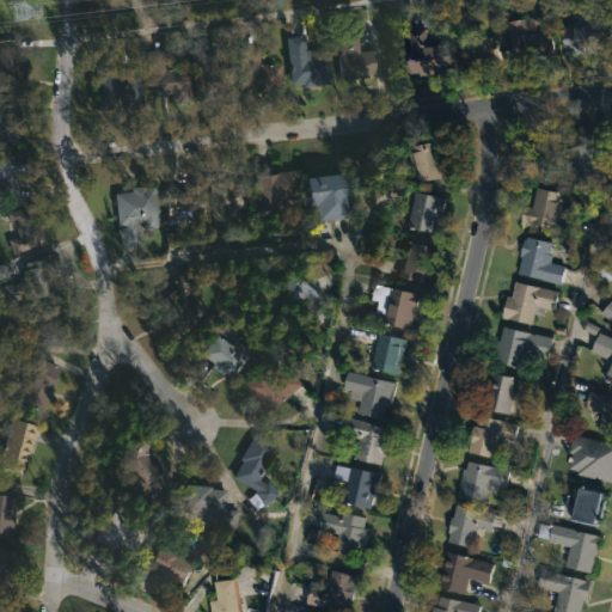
[(568,16),(569,23),(595,20),(599,54),(560,57),(556,17),(568,16)]
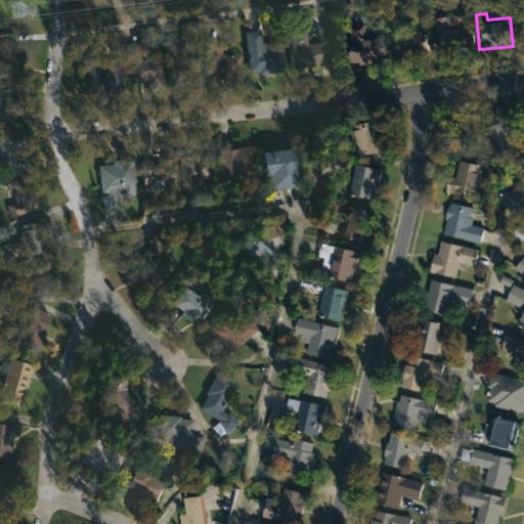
[(449,14),(451,31),(472,29),(473,45),(452,47),(453,50),(438,51),(435,16),(449,14)]
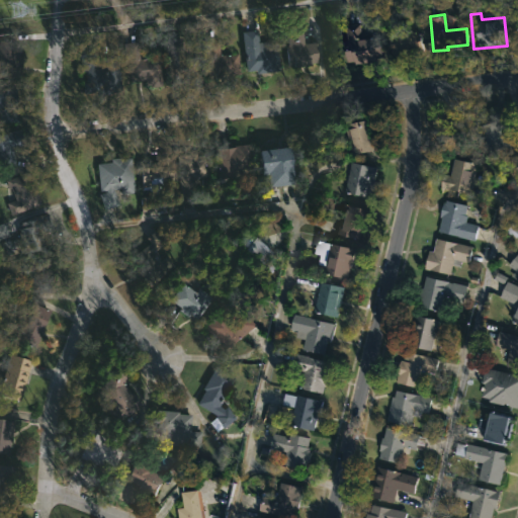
[(363,21),(365,37),(385,35),(387,58),(350,62),(345,23),(363,21)]
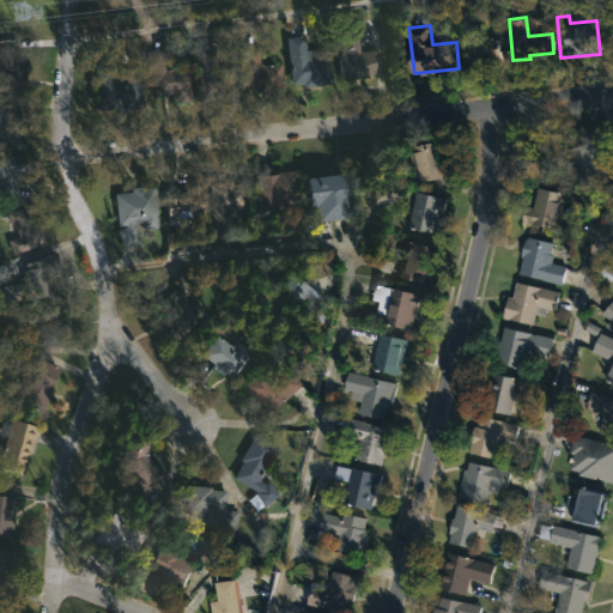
[(360,30),(363,50),(378,48),(381,72),(343,77),(339,52),(343,52),(340,30),(360,28),(360,30)]
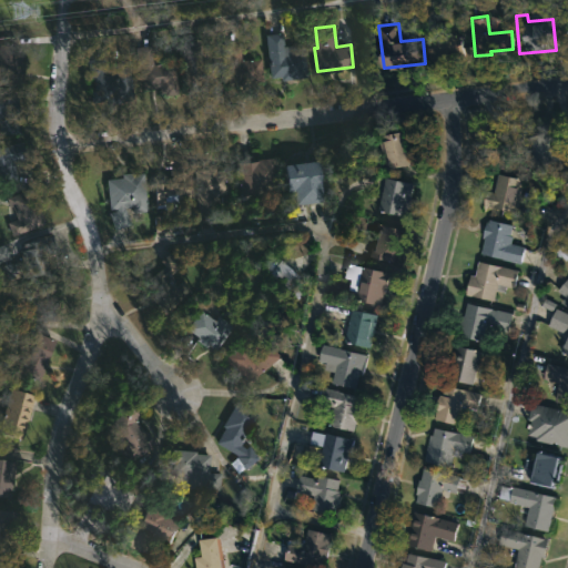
[(284,32),(285,46),(295,44),(296,54),(306,54),(308,78),(280,81),(280,77),(270,78),(266,33),(284,32)]
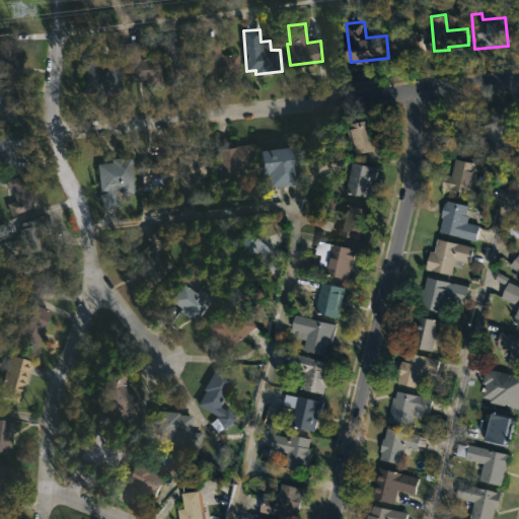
[(426,54),(392,57),(389,32),(424,29),(426,54)]
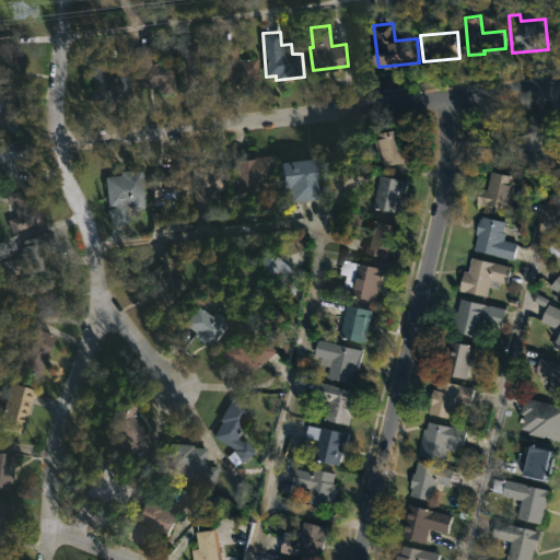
[(199,62),(216,60),(217,82),(198,84),(198,89),(181,90),(177,43),(198,41),(199,62)]
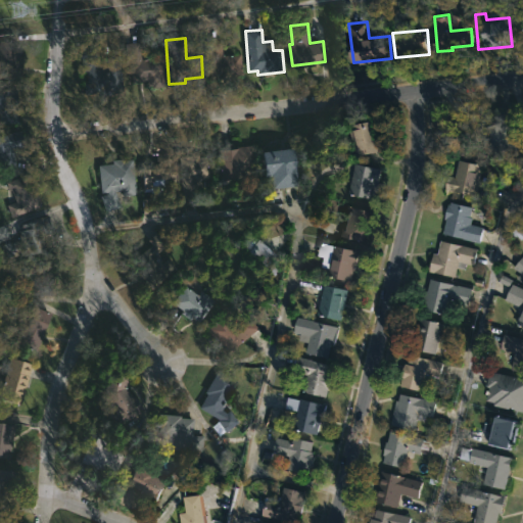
[(222,47),(223,54),(242,52),(244,74),(209,78),(205,41),(221,39),(222,47)]
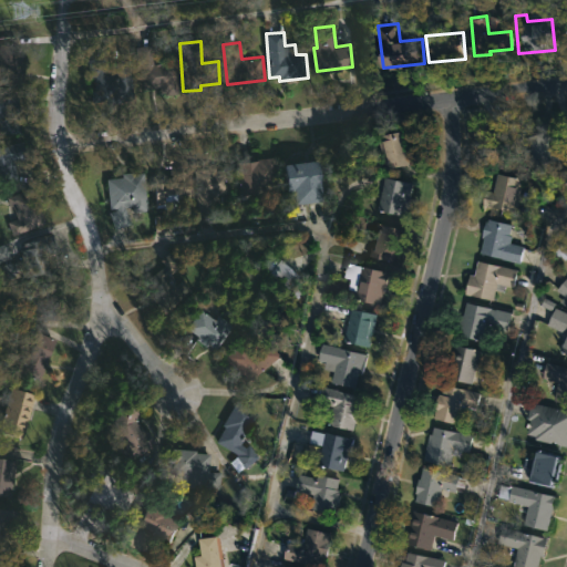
[(151,44),(153,63),(175,61),(178,85),(143,89),(141,64),(136,64),(135,45),(151,44)]
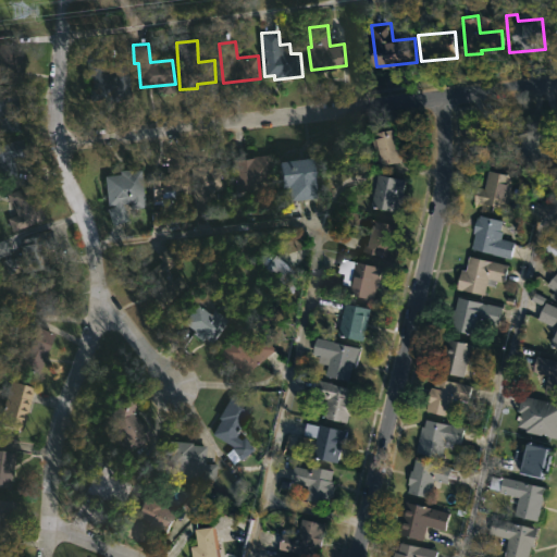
[(102,54),(103,67),(112,67),(112,62),(126,61),(128,96),(121,97),(121,99),(104,101),(104,99),(93,99),(90,75),(86,75),(85,56),(102,54)]
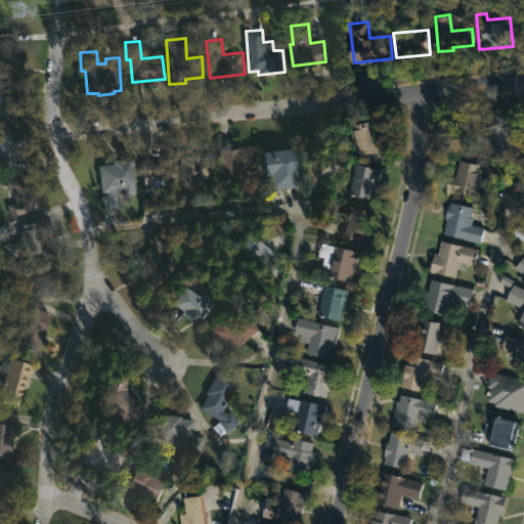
[(0,90),(13,90),(14,111),(16,111),(16,123),(0,123),(0,90)]
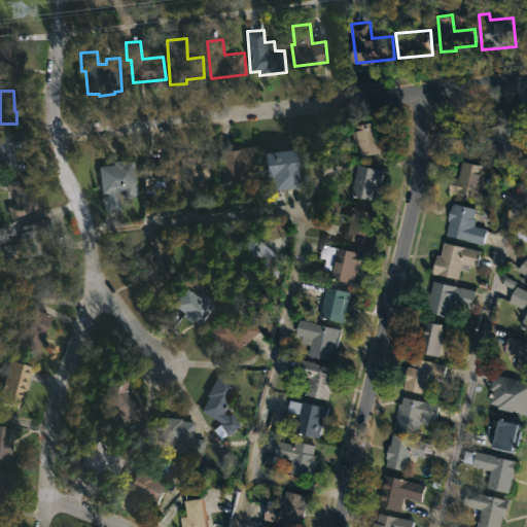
[(522,148),(487,155),(481,129),(492,127),(491,118),(514,113),(522,148)]
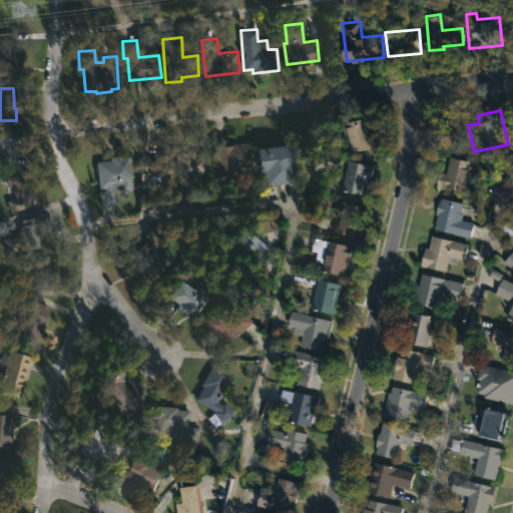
[(347,153),(344,154),(338,123),(371,116),(378,147),(347,153)]
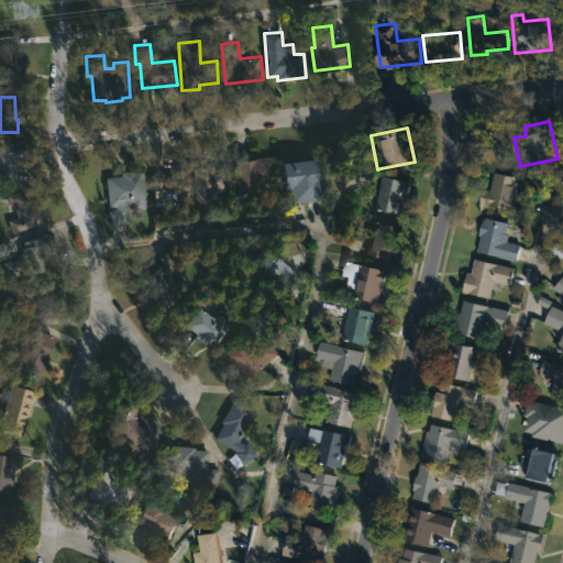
[(8,180),(0,181),(0,144),(22,140),(25,157),(13,159),(17,179),(8,180)]
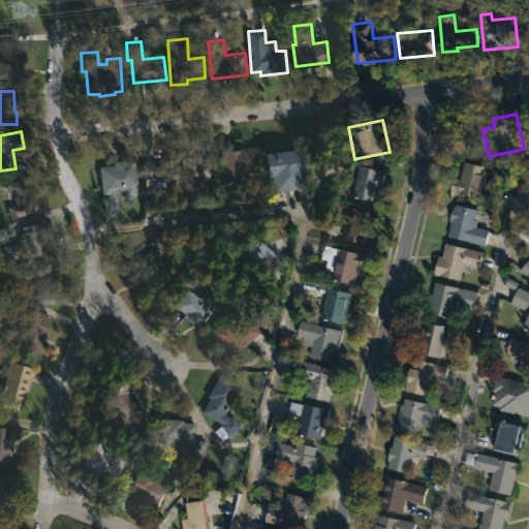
[(263,178),(225,183),(221,151),(259,146),(263,178)]
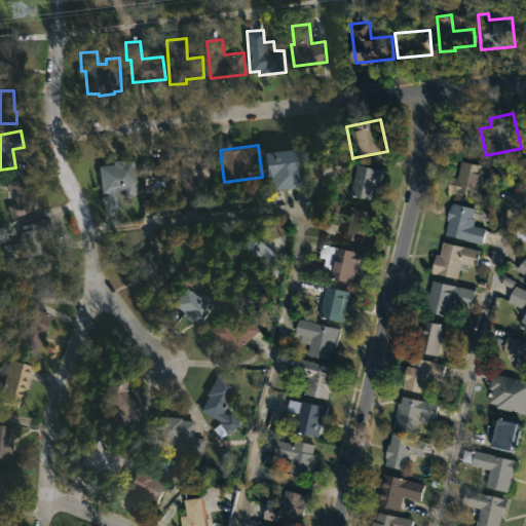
[(299,148),(303,186),(275,189),(274,176),(270,177),(267,151),(299,148)]
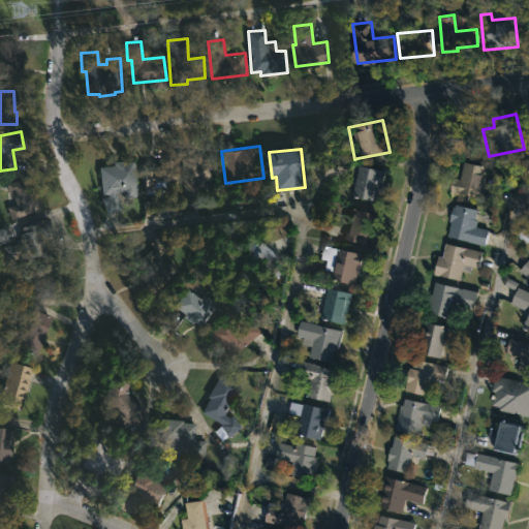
[(200,156),(201,158),(215,157),(218,180),(200,182),(200,188),(196,189),(198,199),(186,200),(181,158),(200,156)]
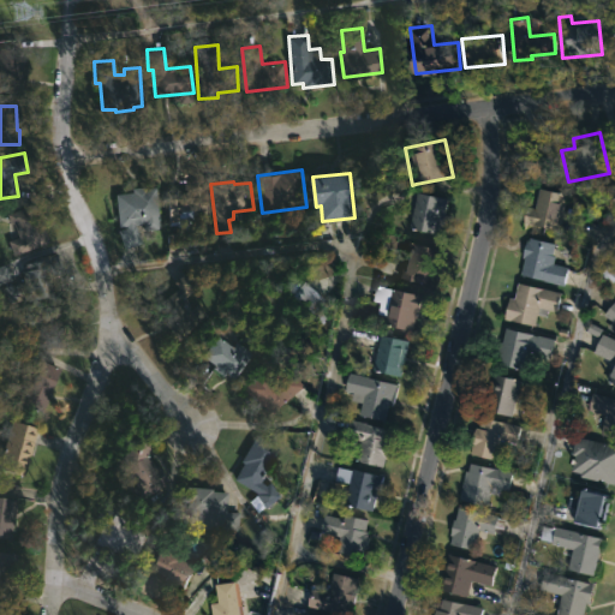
[(145,184),(147,186),(156,185),(160,227),(143,228),(142,222),(135,224),(141,240),(124,248),(117,228),(129,224),(121,225),(119,196),(132,195),(132,186),(145,184)]
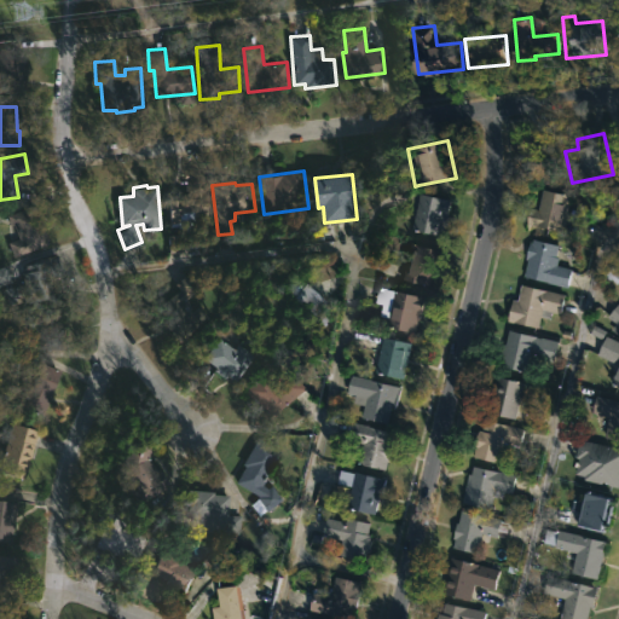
[(207,187),(213,232),(186,236),(187,250),(172,252),(171,236),(181,235),(181,226),(173,227),(172,224),(171,225),(167,201),(192,198),(192,190),(207,187)]
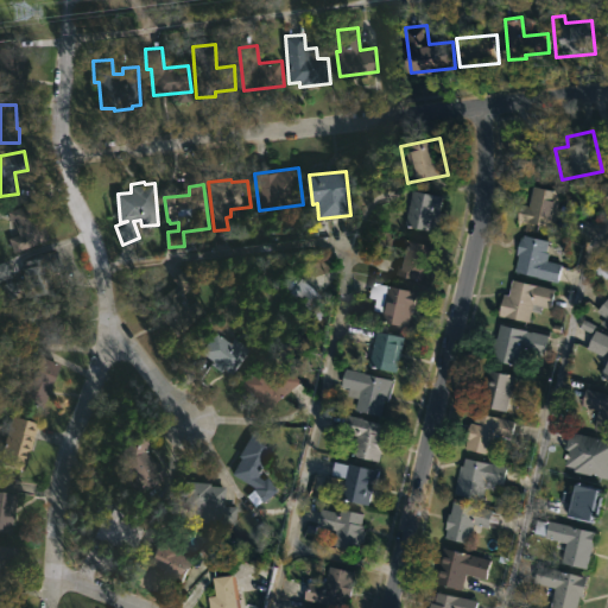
[(558,192),(550,229),(514,221),(517,207),(526,209),(529,200),(524,198),(527,185),(558,192)]
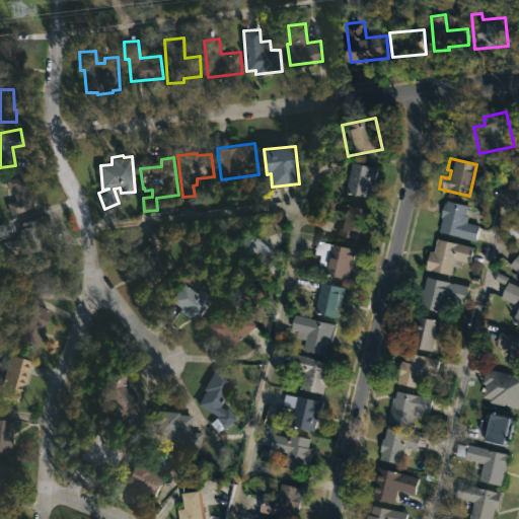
[(376,190),(373,201),(348,194),(357,160),(382,168),(376,190)]
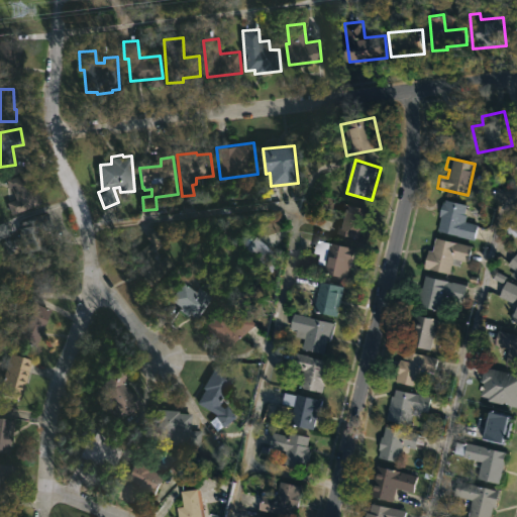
[(40,204),(11,214),(6,203),(15,200),(8,179),(28,172),(40,204)]
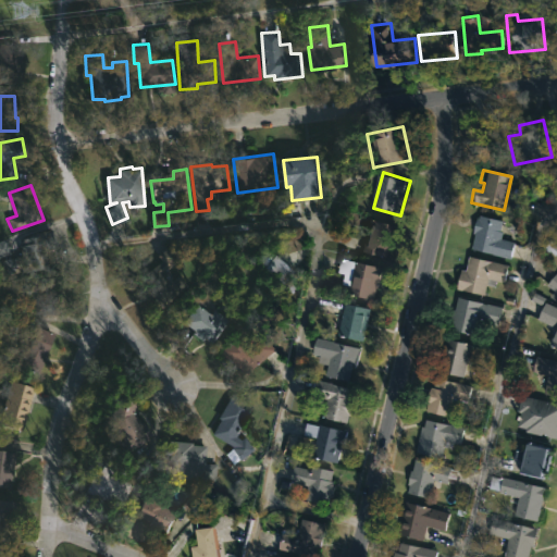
[(480,215),(503,221),(499,231),(503,232),(502,238),(515,243),(510,259),(472,248),(477,234),(473,233),(478,217),(480,218),(480,215)]
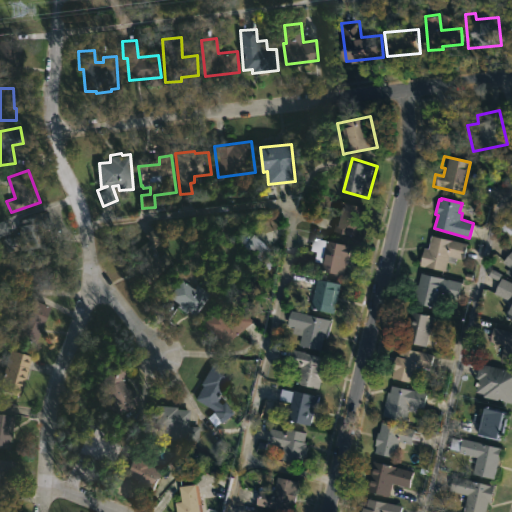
[(362,205),(356,235),(335,231),(341,201),(362,205)]
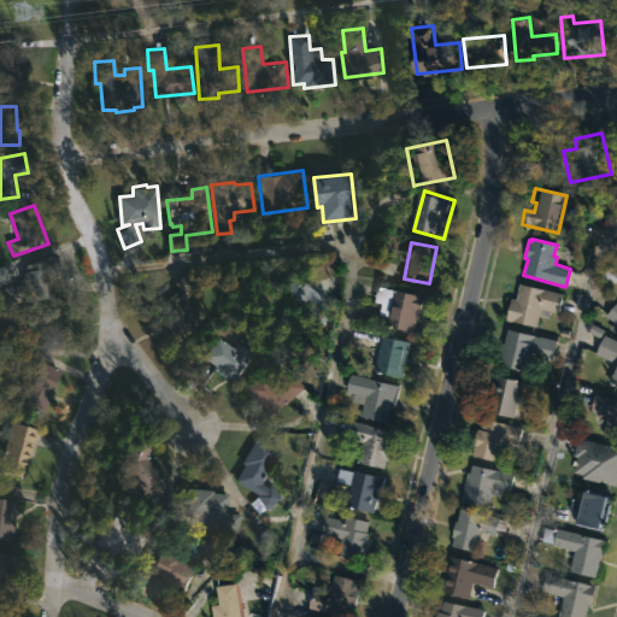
[(50,295),(6,306),(1,288),(21,283),(17,265),(52,254),(57,275),(46,277),(50,295)]
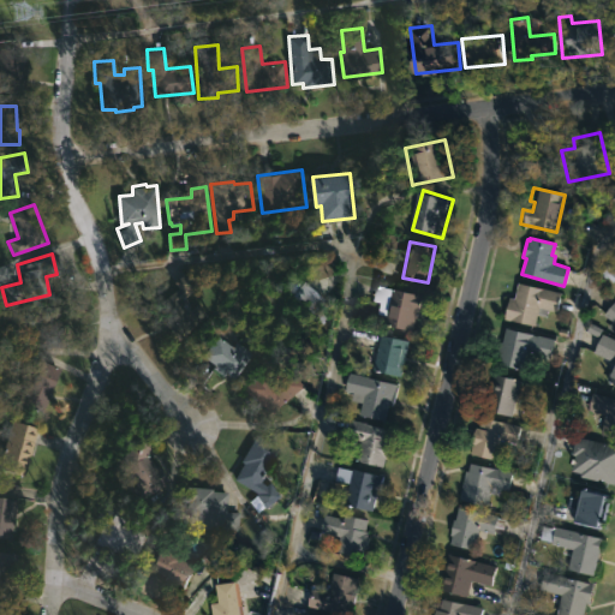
[(614,279),(614,272),(608,266),(601,274),(613,282),(614,279)]
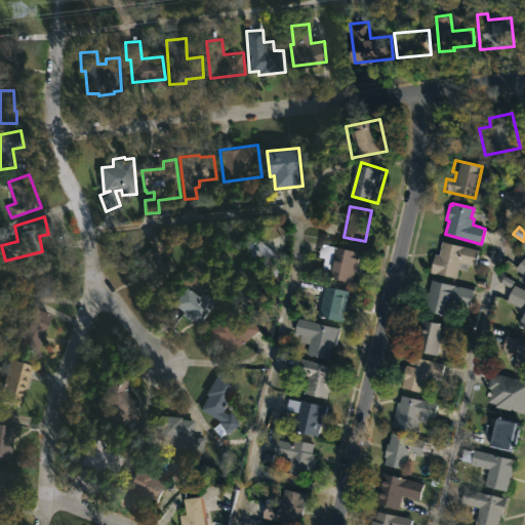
[(153,255),(160,266),(169,258),(177,270),(150,290),(129,260),(150,246),(145,240),(160,230),(169,243),(153,255)]
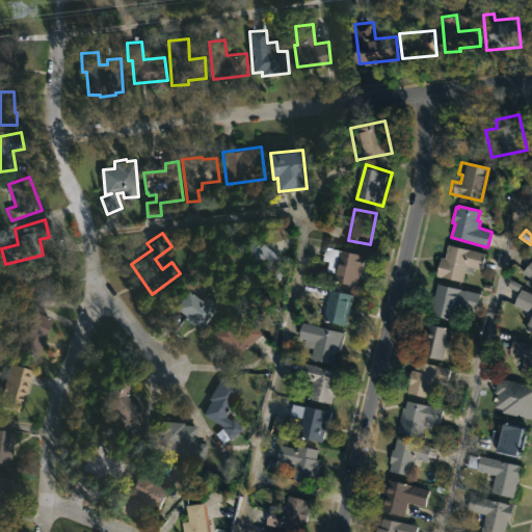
[(283,258),(271,271),(254,256),(265,242),(283,258)]
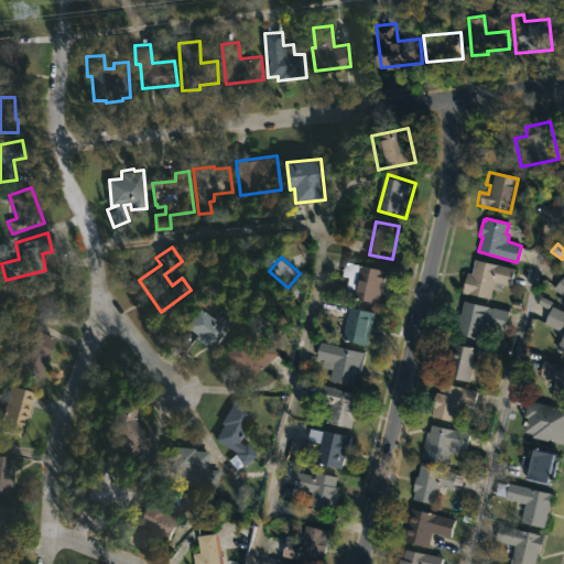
[(514,273),(512,286),(503,284),(502,291),(495,289),(492,300),(464,293),(468,273),(473,274),(476,259),(516,269),(514,273)]
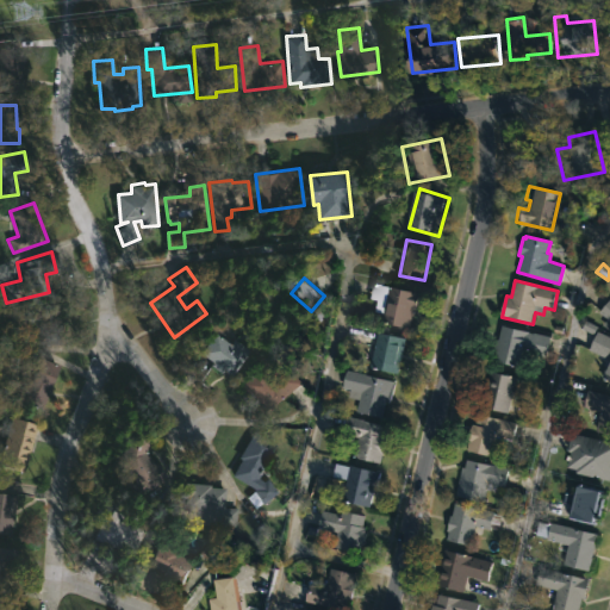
[(422,292),(411,328),(384,322),(385,313),(377,311),(379,299),(372,298),(375,282),(422,292)]
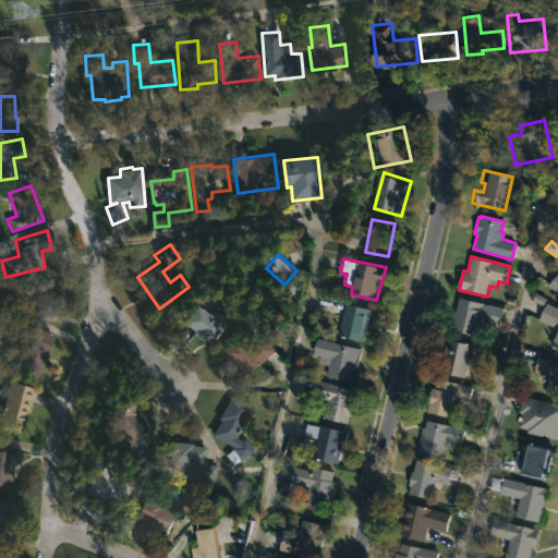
[(557,273),(547,287),(554,292),(553,294),(557,299),(557,273)]
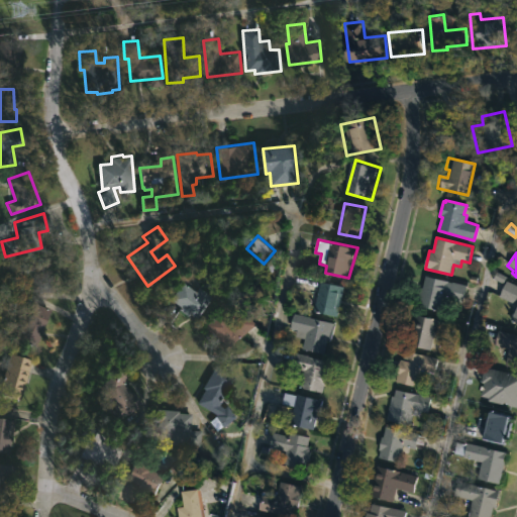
[(57,259),(57,273),(53,273),(53,280),(58,280),(57,293),(31,291),(33,272),(27,271),(28,260),(42,261),(42,257),(57,259)]
